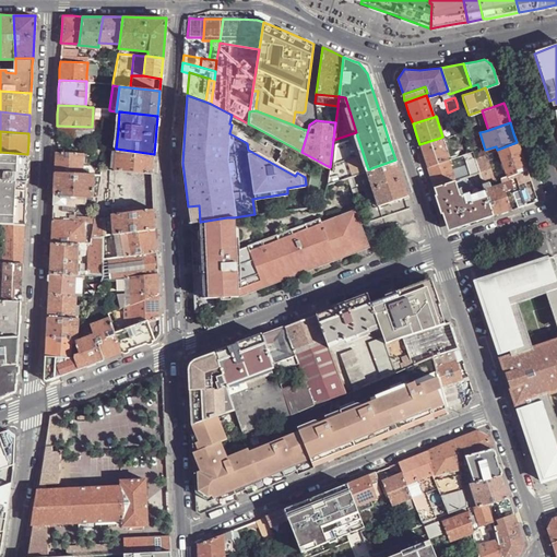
[(356,132),(333,140),(330,167),(328,166),(328,182),(366,169),(368,169),(356,132)]
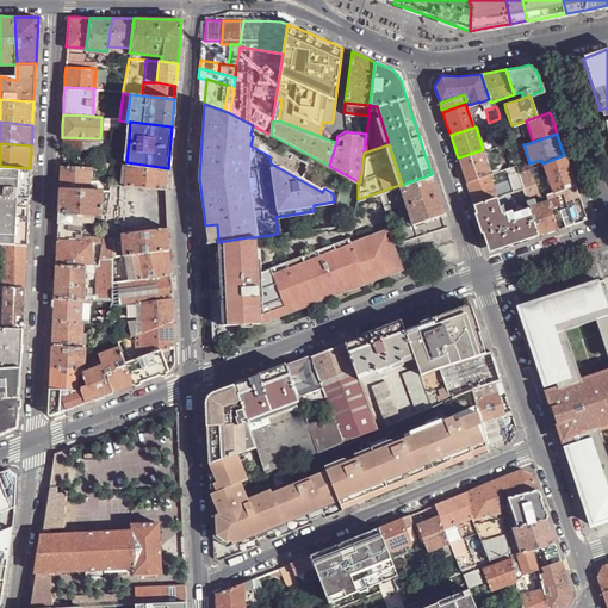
[(481,150),(458,157),(461,171),(465,181),(488,173),(481,150)]
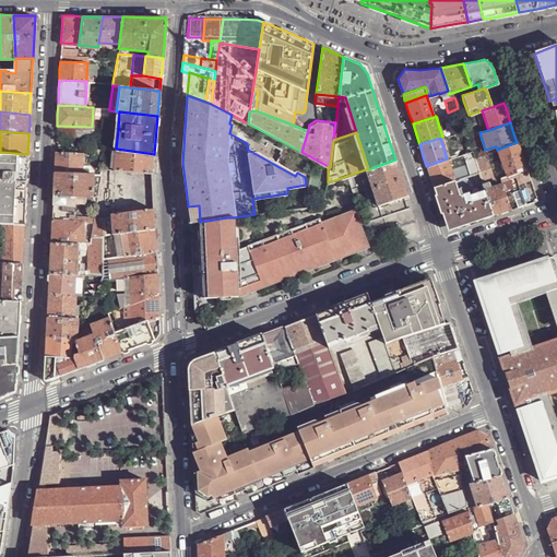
[(517,142),(497,150),(499,155),(505,173),(506,176),(525,168),(521,154),(517,142)]
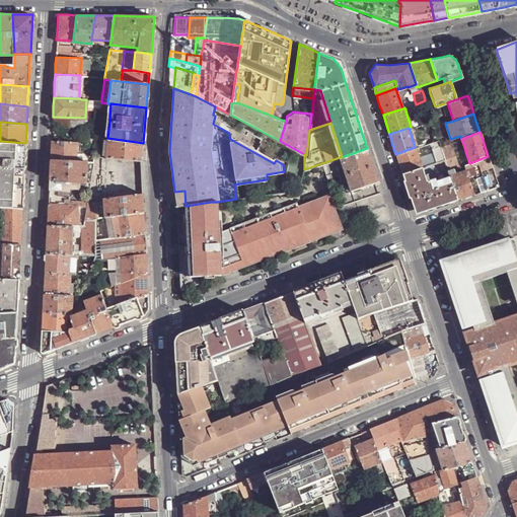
[(141,160),(143,143),(107,138),(104,156),(141,160)]
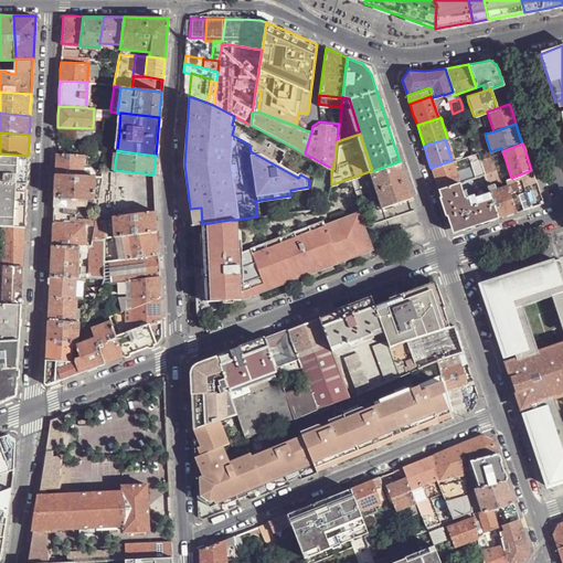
[(473,152),(468,155),(469,158),(471,167),(484,172),(479,159),(477,151),(473,152)]
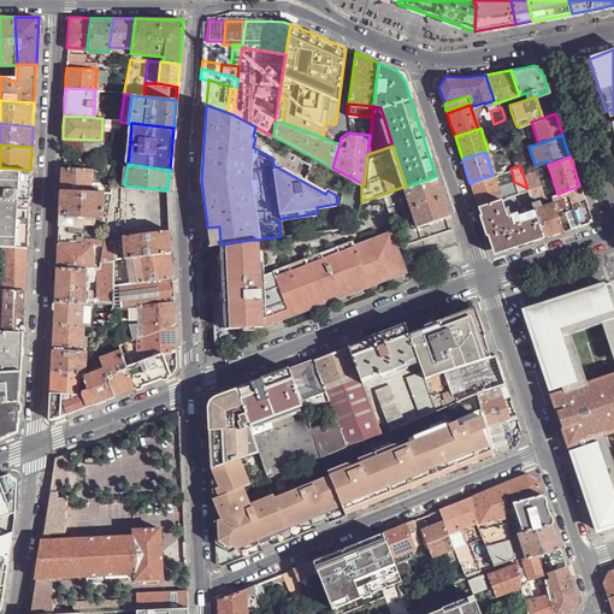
[(548,165),(523,173),(527,188),(532,202),(538,200),(544,198),(537,176),(543,173),(545,173),(550,171),(548,165)]
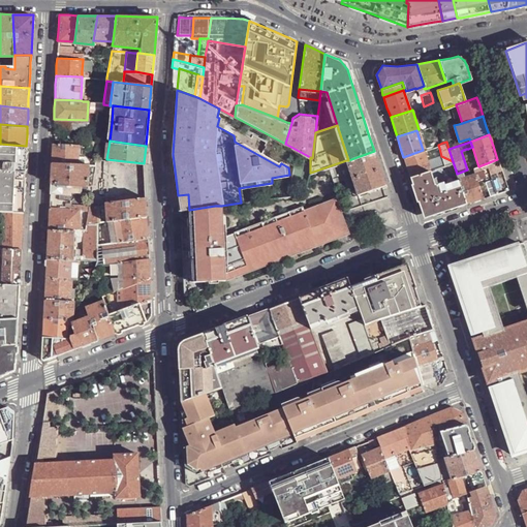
[(52,152),(51,162),(76,163),(78,144),(52,143),(52,152)]
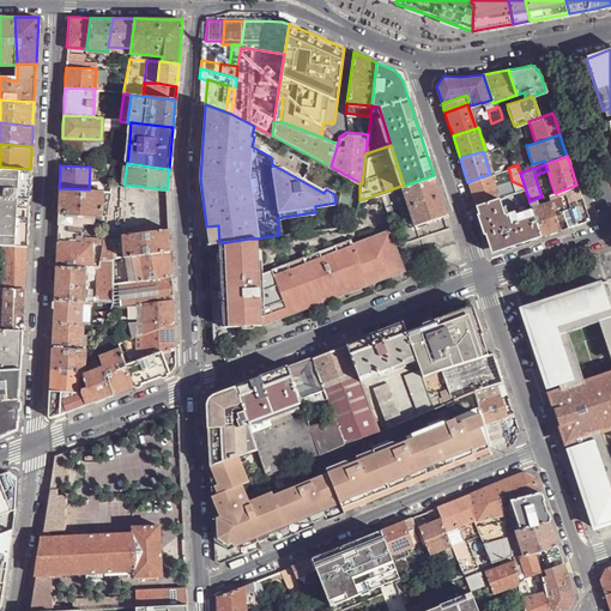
[(30,169),(0,167),(0,246),(2,246),(26,247),(30,169)]
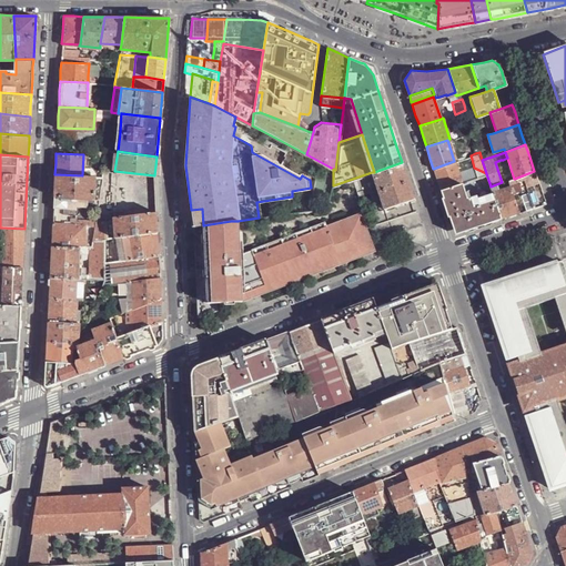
[(454,161),(433,169),(437,180),(440,189),(461,182),(454,161)]
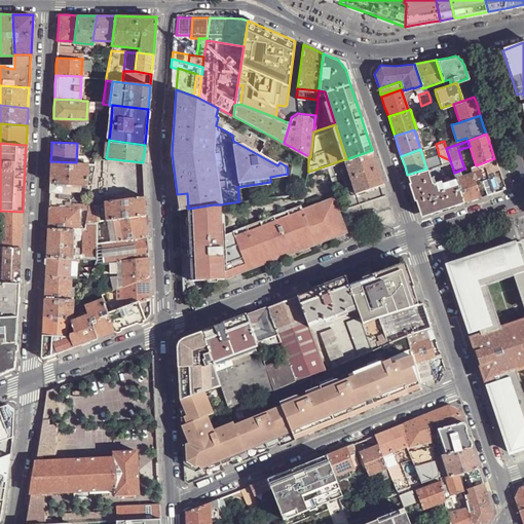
[(346,159),(344,159),(346,164),(347,171),(354,192),(382,183),(377,165),(372,150),(346,159)]
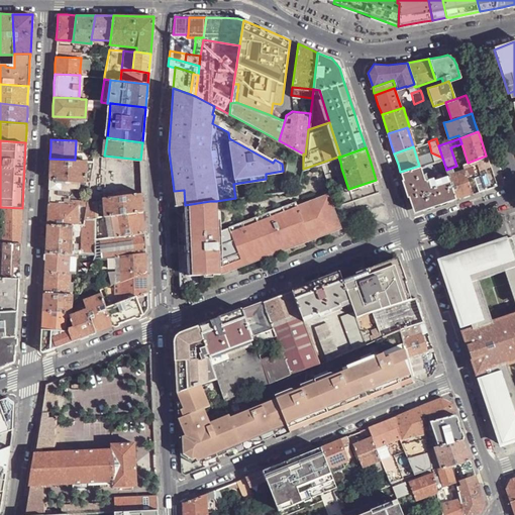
[(431,152),(423,156),(426,164),(442,158),(431,152)]
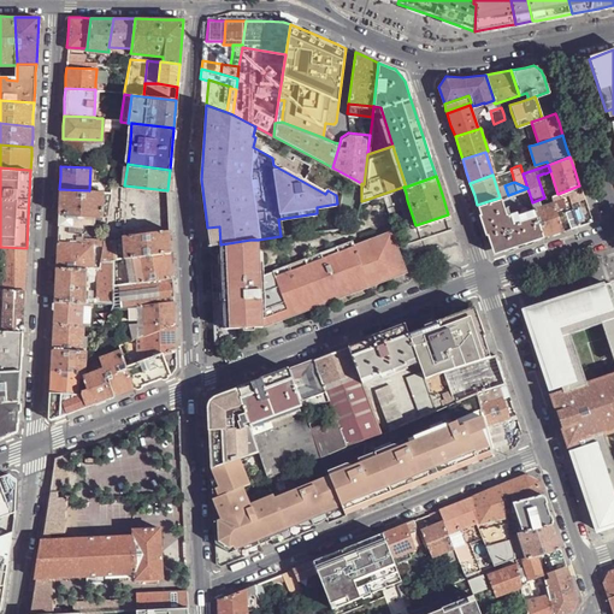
[(167,210),(167,190),(124,186),(111,186),(110,192),(104,237),(122,235),(169,230),(167,210)]
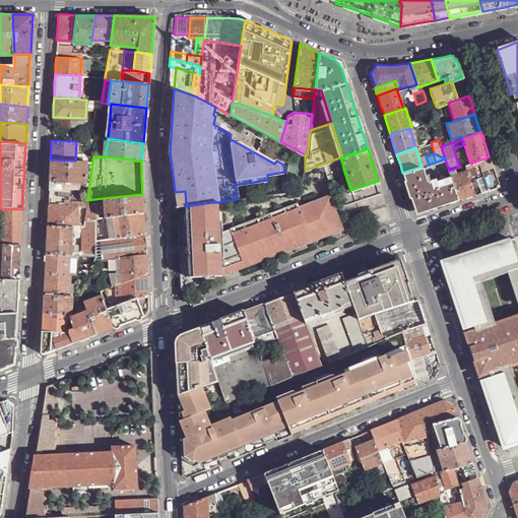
[(466,170),(468,177),(473,175),(473,174),(475,174),(474,172),(479,170),(481,175),(476,177),(479,185),(484,183),(487,189),(499,185),(489,156),(470,164),(468,164),(464,165),(464,166),(466,170)]
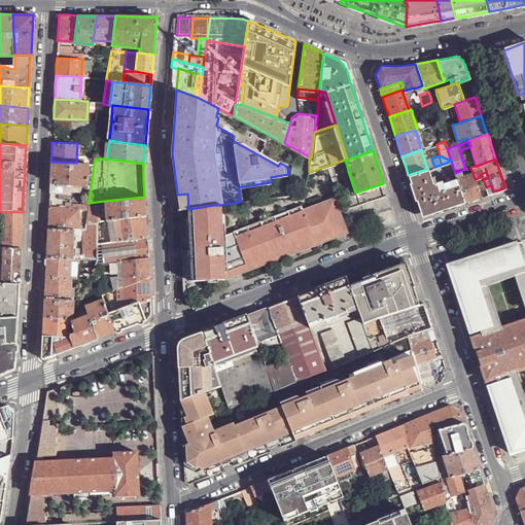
[(76,163),(50,162),(50,170),(49,182),(64,182),(67,182),(71,183),(88,184),(89,171),(89,164),(86,164),(76,163)]
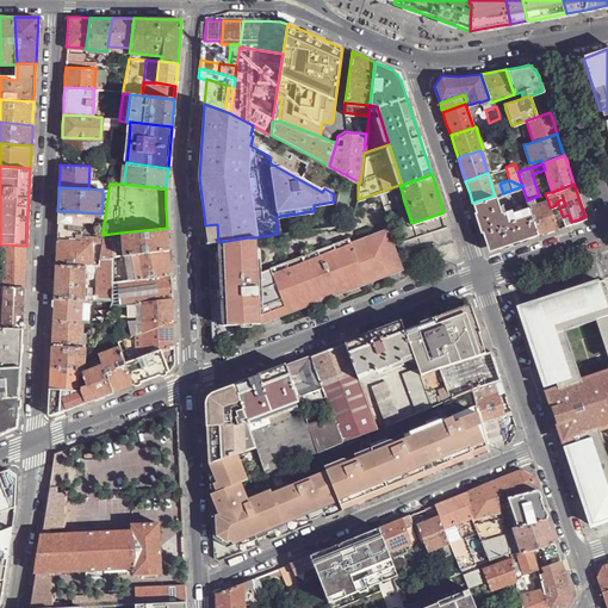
[(495,196),(472,203),(489,250),(537,234),(528,208),(507,215),(506,211),(503,211),(500,210),(495,196)]
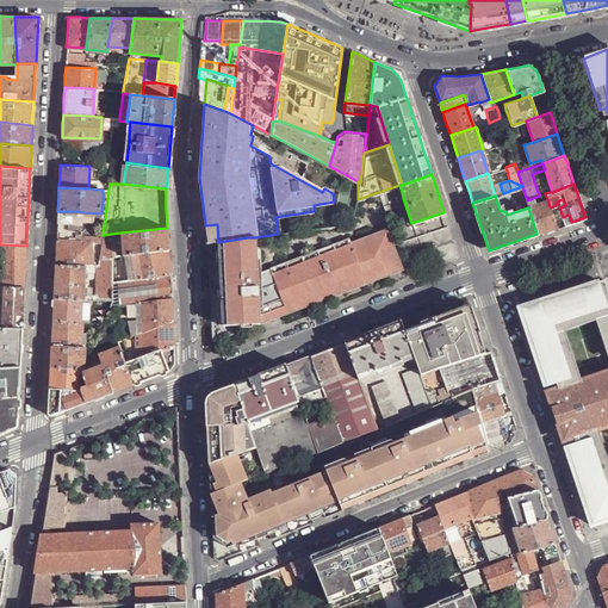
[(537,234),(557,228),(550,208),(547,199),(544,202),(535,204),(533,198),(527,200),(528,208),(537,234)]
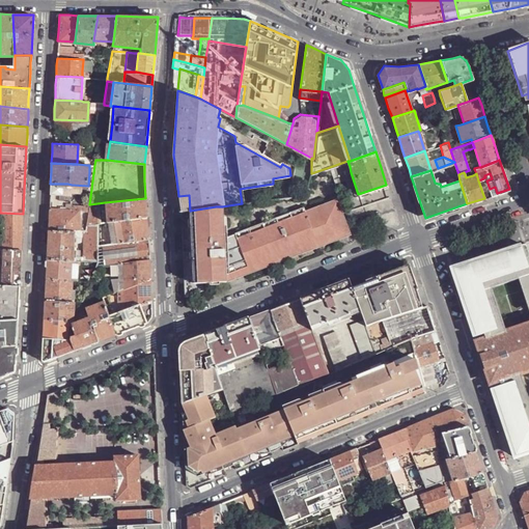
[(64,184),(50,184),(50,193),(63,193),(64,184)]
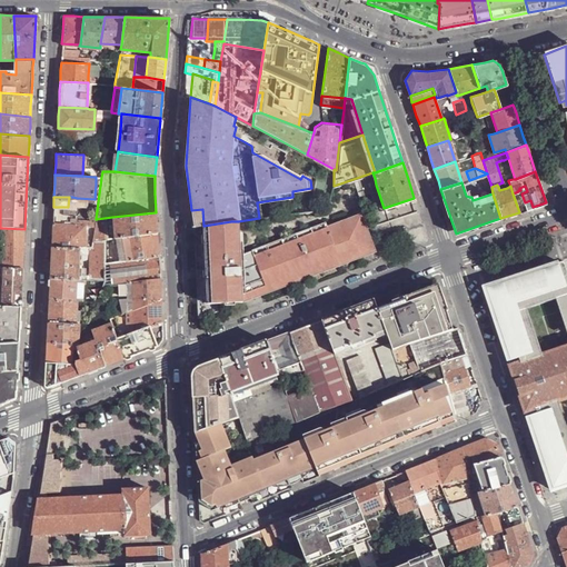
[(53,216),(52,224),(75,225),(76,212),(70,207),(68,207),(53,207),(53,216)]
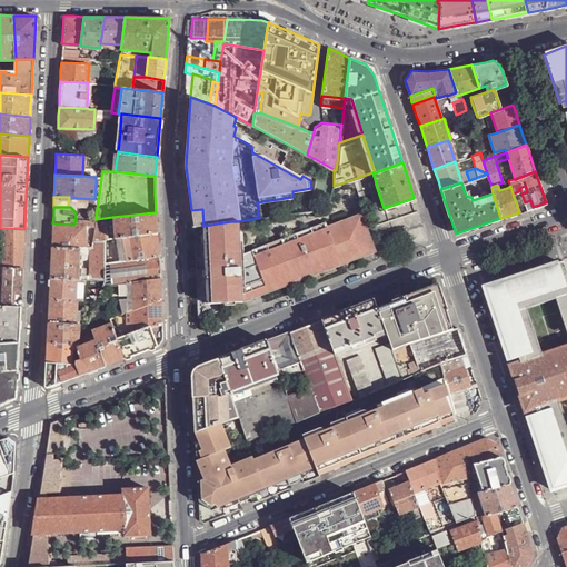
[(370,252),(376,250),(367,227),(362,211),(355,214),(367,245),(370,252)]
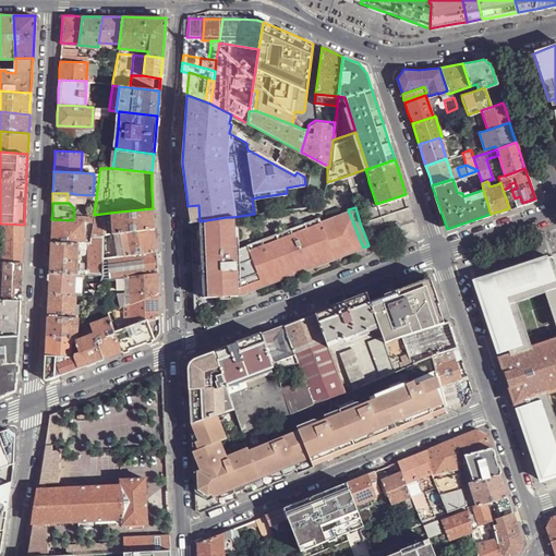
[(154,228),(153,208),(110,213),(111,233),(115,232),(120,231),(154,228)]
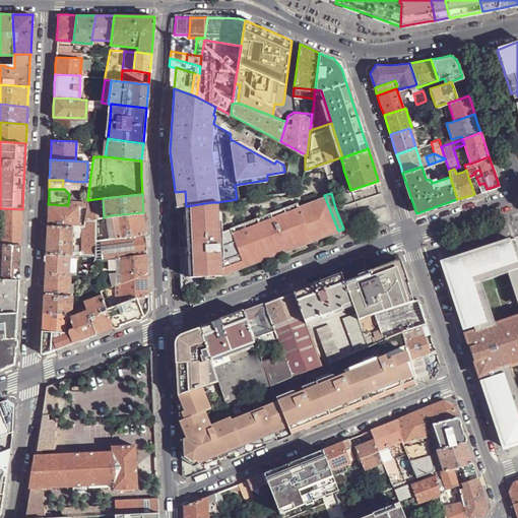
[(186,206),(189,272),(180,272),(181,289),(199,283),(198,276),(219,275),(221,274),(220,266),(335,223),(324,195),(298,205),(297,202),(219,232),(217,202),(211,202),(186,206)]
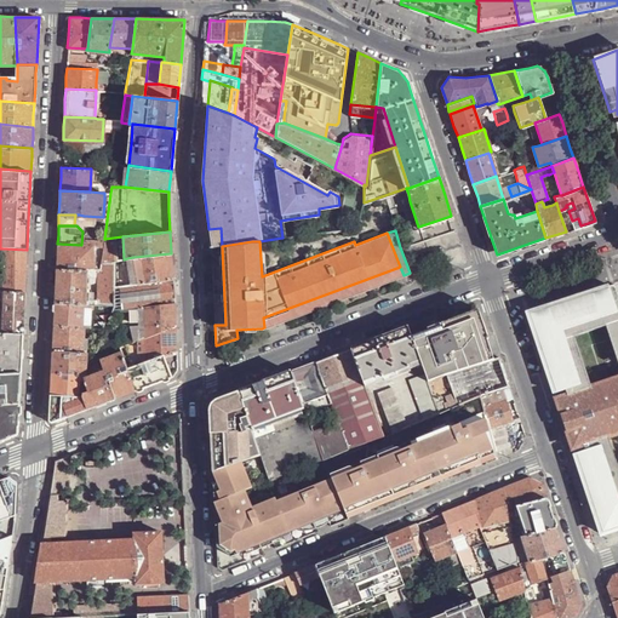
[(113,261),(124,259),(122,236),(104,239),(103,246),(101,262),(113,261)]
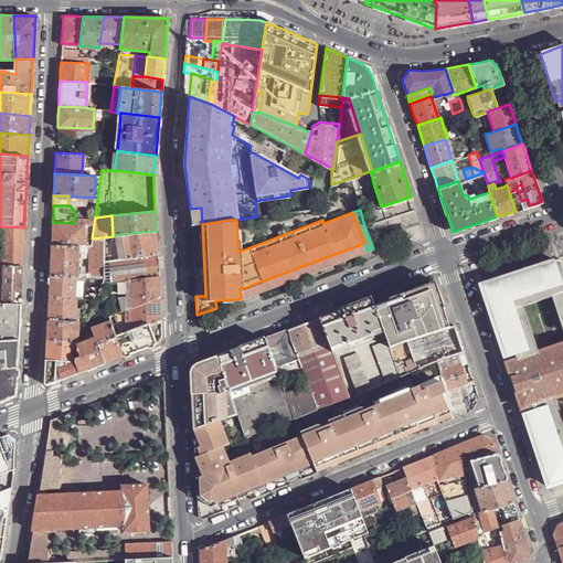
[(52,232),(51,244),(78,244),(82,244),(83,226),(83,223),(74,223),(52,222),(52,232)]
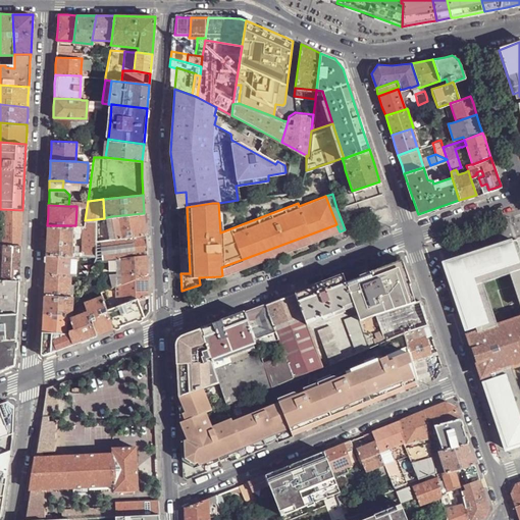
[(187,207),(177,208),(180,273),(190,273),(187,207)]
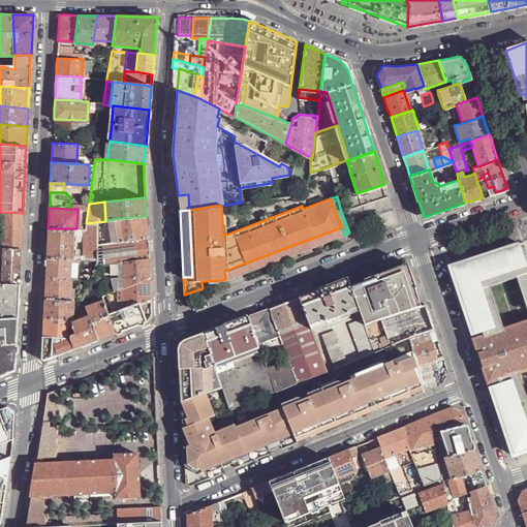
[(23,213),(2,212),(2,217),(2,248),(21,249),(22,231),(23,213)]
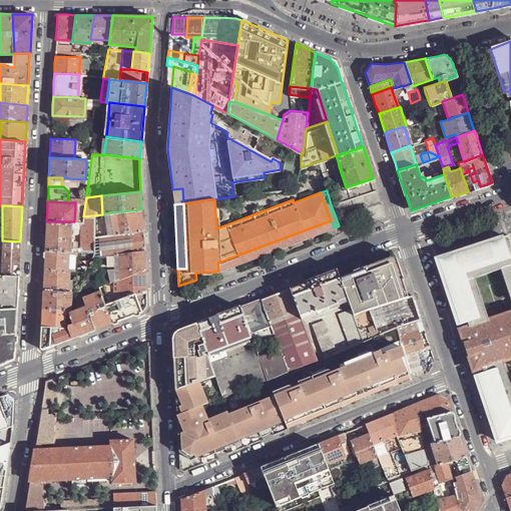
[(142,230),(141,209),(110,212),(113,233),(142,230)]
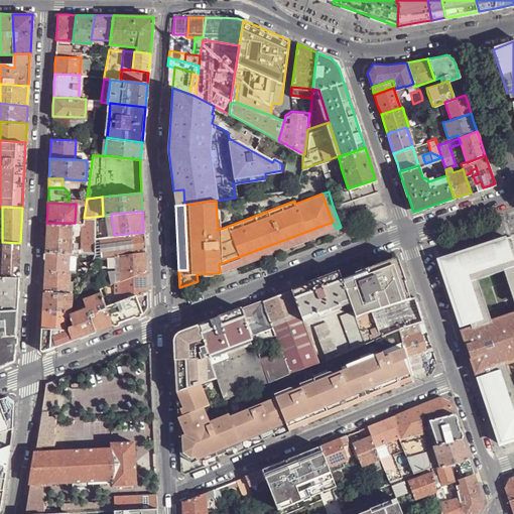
[(72,223),(46,223),(45,237),(45,252),(69,252),(71,252),(73,253),(75,253),(76,253),(76,250),(71,250),(71,237),(74,237),(74,235),(72,235),(72,230),(81,230),(81,253),(93,253),(94,237),(94,232),(94,217),(84,218),(83,223),(77,223),(75,223),(72,223)]
